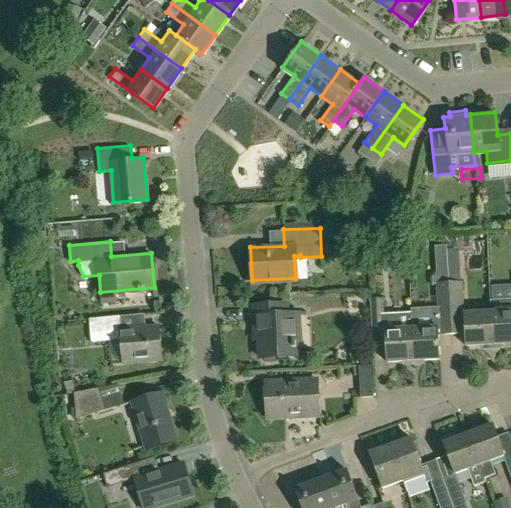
[(458,247),(446,247),(446,254),(450,308),(451,332),(465,331),(461,280),(460,280),(458,247)]
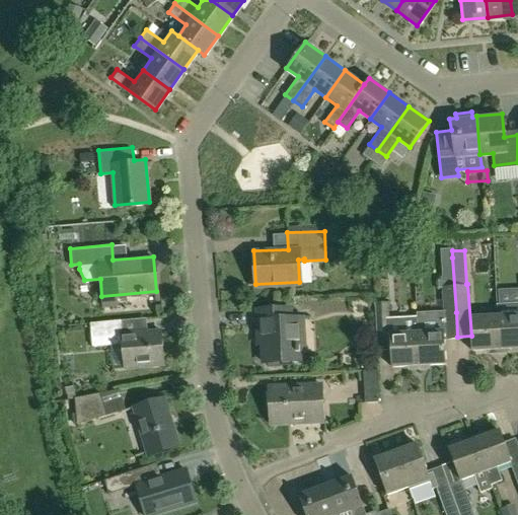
[(456,312),(452,258),(442,259),(444,278),(438,279),(438,286),(442,286),(446,338),(457,337),(456,312)]
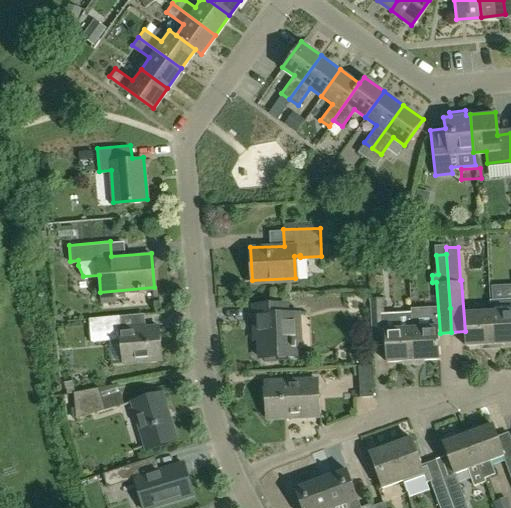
[(386,361),(413,359),(410,309),(410,312),(384,313),(383,297),(369,298),(370,325),(384,324),(386,361)]
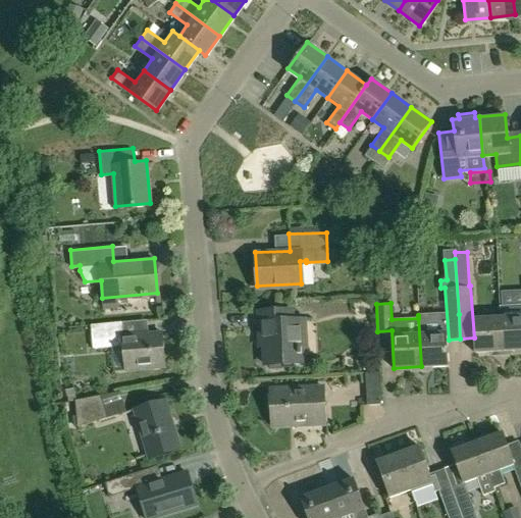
[(520,304),(512,305),(512,304),(500,305),(501,317),(499,317),(501,350),(520,349),(520,304)]
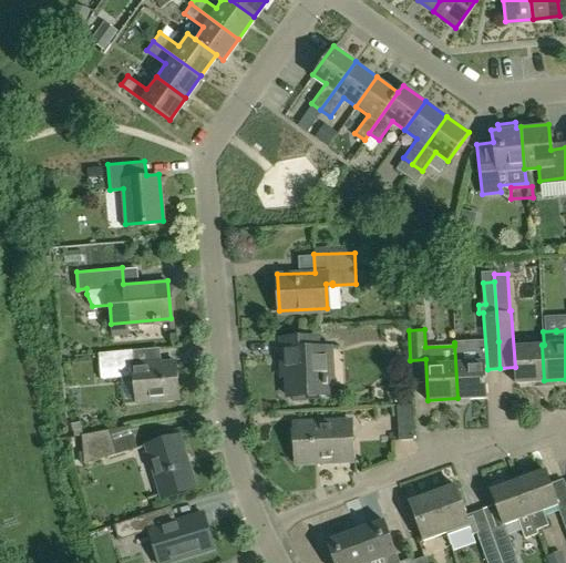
[(288,396),(327,392),(325,346),(316,347),(316,336),(280,338),(281,366),(287,366),(288,396)]
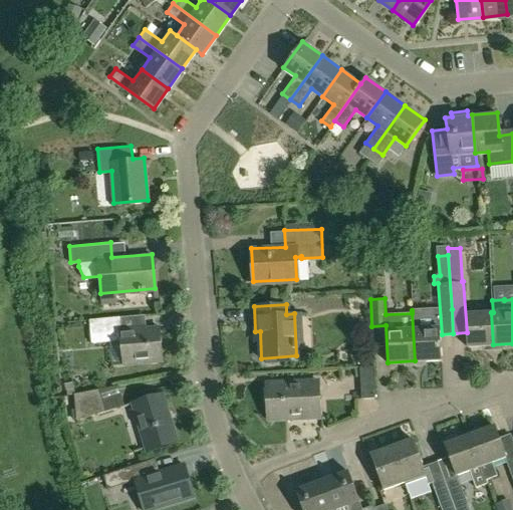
[(441,359),(439,327),(439,316),(426,317),(425,309),(412,310),(415,360),(441,359)]
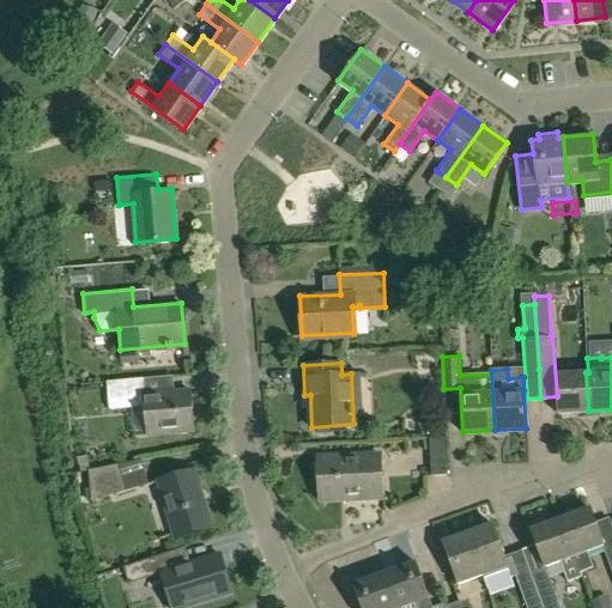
[(588,411),(586,372),(557,374),(558,412),(588,411)]
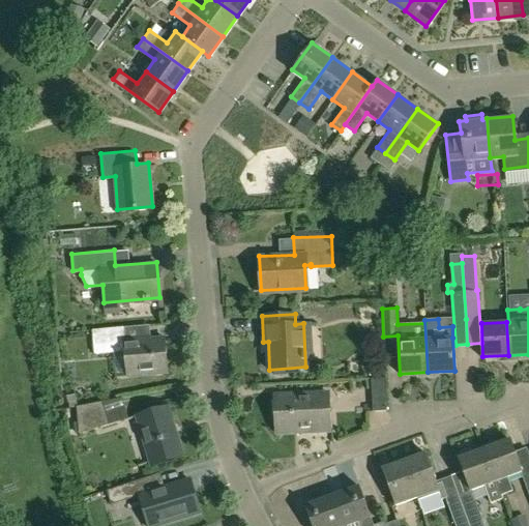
[(123,325),(92,327),(93,351),(124,348),(125,375),(167,372),(165,337),(124,339),(123,325)]
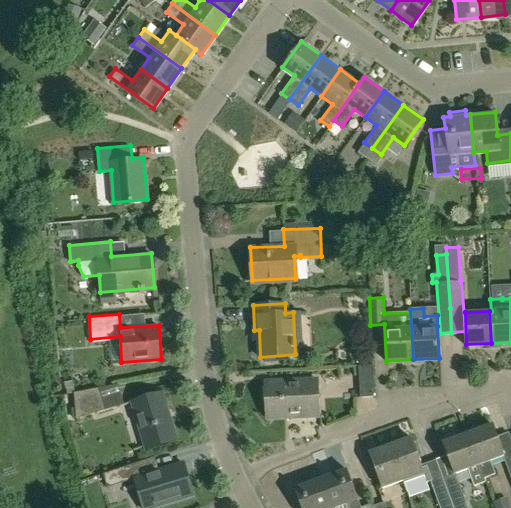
[(371,364),(357,364),(359,396),(373,395),(371,364)]
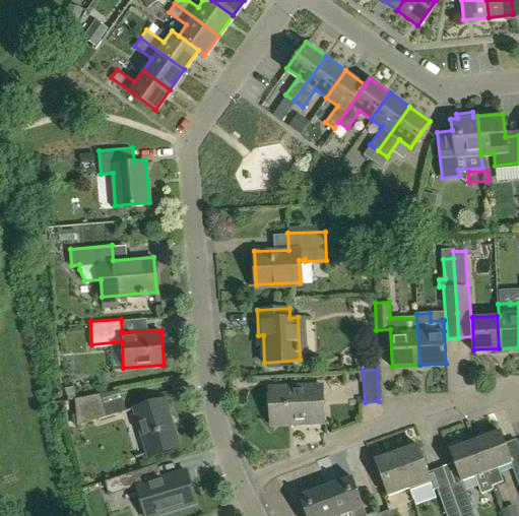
[(270,424),(322,422),(320,384),(269,387),(270,424)]
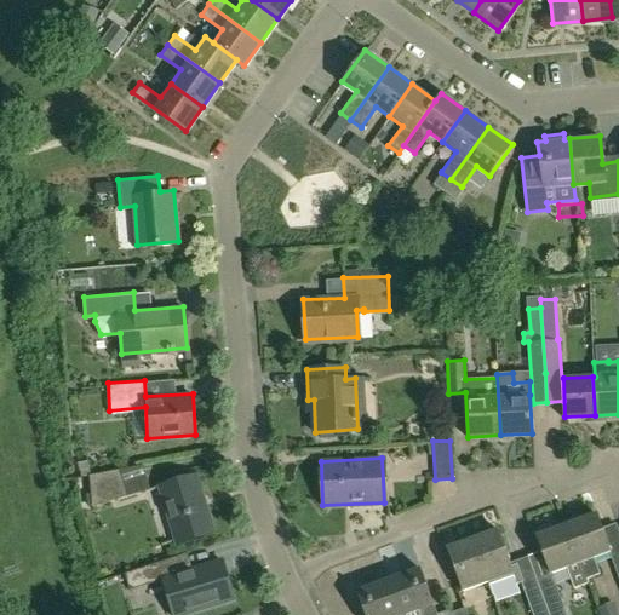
[(92,504),(126,495),(119,467),(89,473),(92,504)]
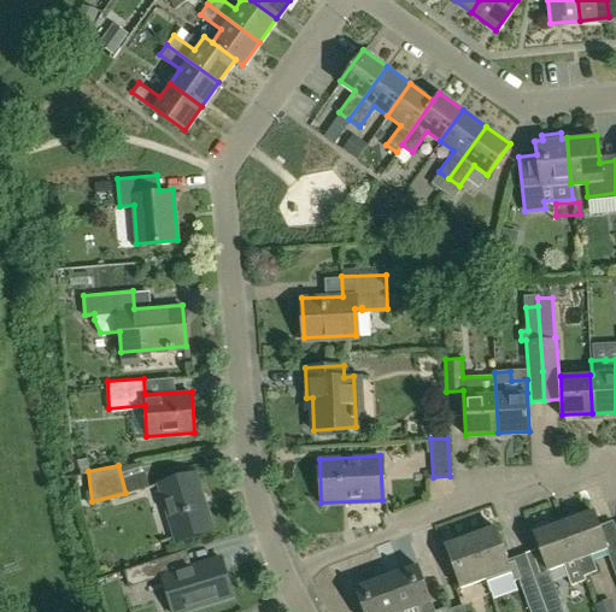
[(174,535),(211,524),(195,470),(158,481),(174,535)]
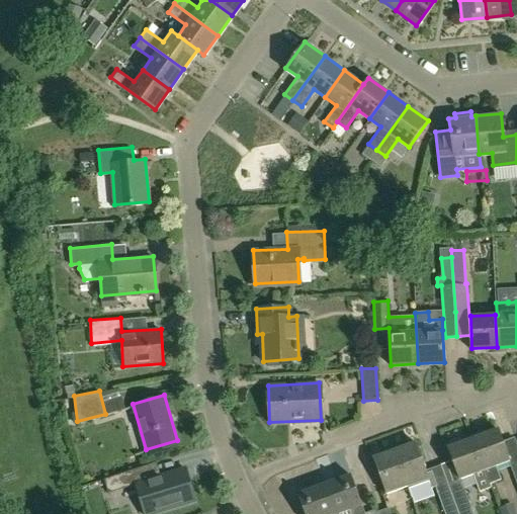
[(498,429),(474,437),(490,482),(500,478),(496,464),(509,459),(498,429)]
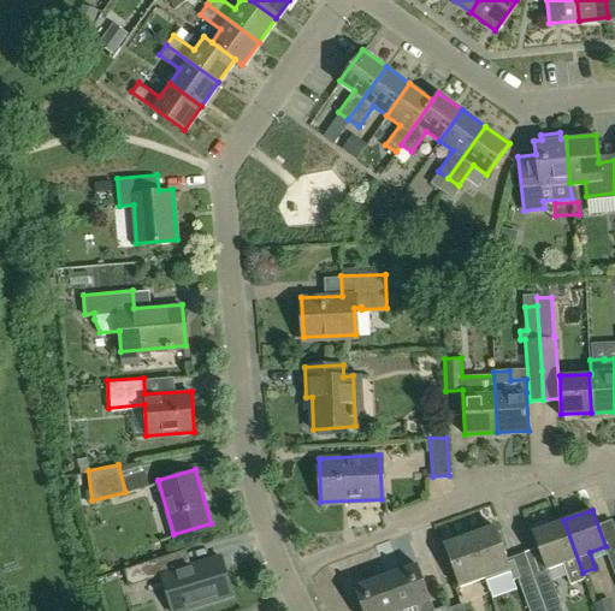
[(584,577),(583,573),(563,520),(553,525),(548,520),(536,525),(536,531),(534,531),(548,568),(562,563),(569,583),(584,577)]
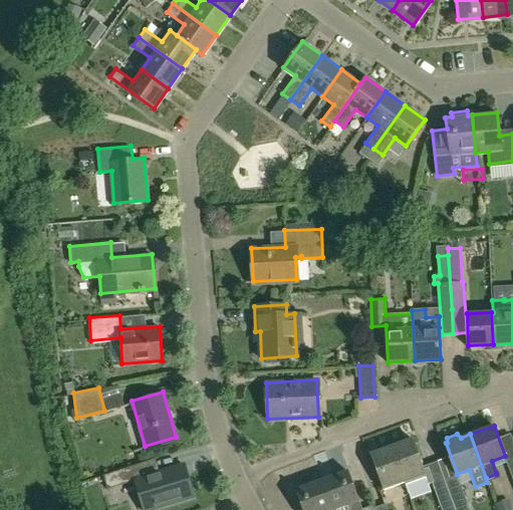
[(422,467),(411,438),(392,445),(405,481),(408,489),(432,480),(426,465),(422,467)]
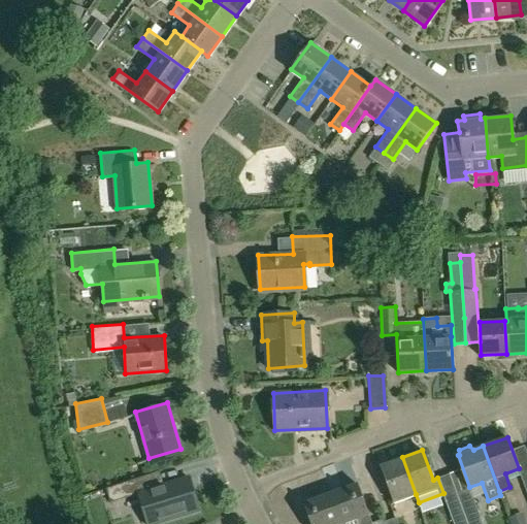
[(416,494),(402,457),(380,466),(393,502),(416,494)]
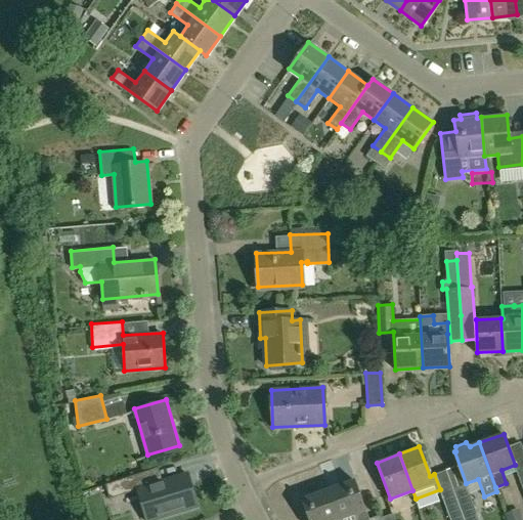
[(146,519),(147,519),(197,504),(186,471),(149,483),(144,469),(104,482),(109,496),(136,487),(146,519)]
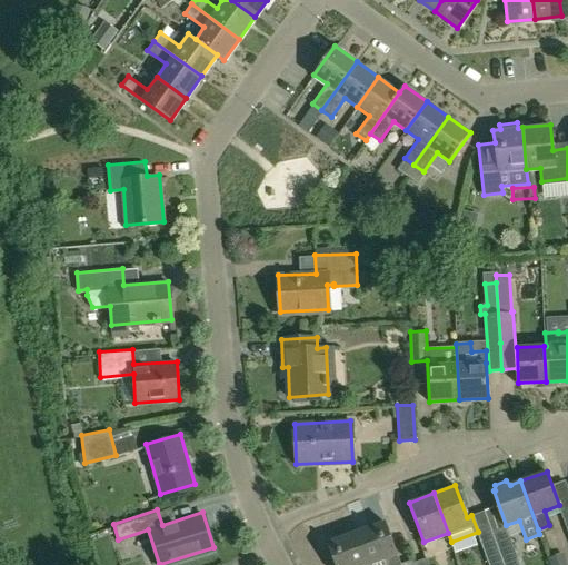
[(385,521),(355,532),(367,564),(368,564),(367,564),(414,564),(412,561),(411,558),(400,563),(385,521)]
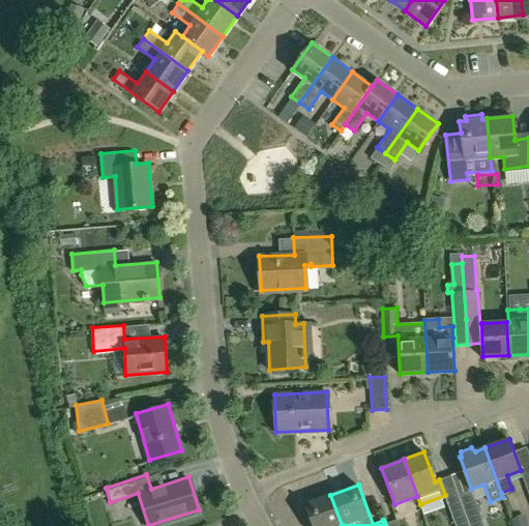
[(481,518),(472,492),(459,497),(469,523),(481,518)]
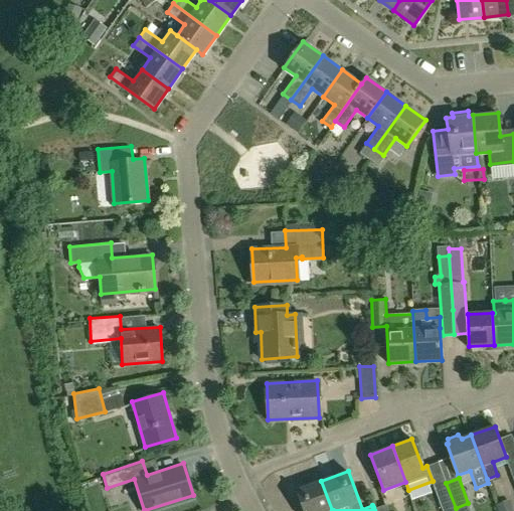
[(330,510),(332,510),(321,481),(296,490),(303,510),(330,510)]
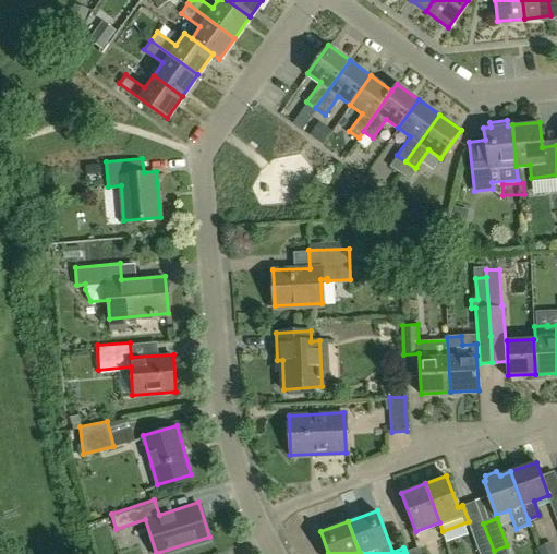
[(494,553),(494,551),(483,524),(483,521),(469,527),(479,553),(494,553)]
